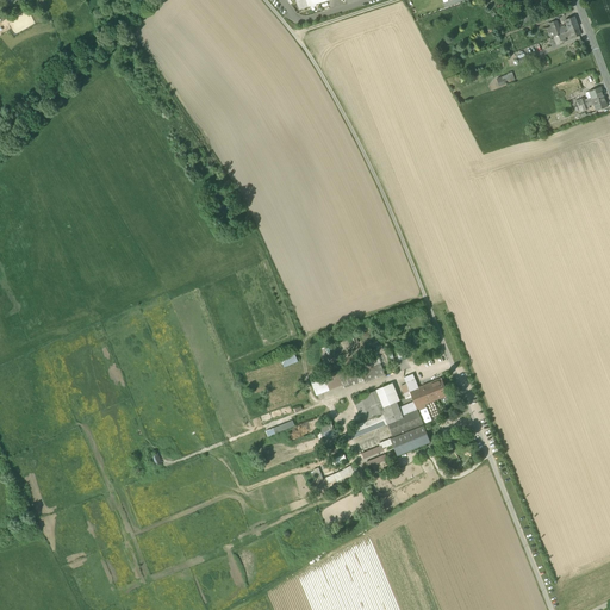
[(294,0),(299,10),(330,0),(294,0)]
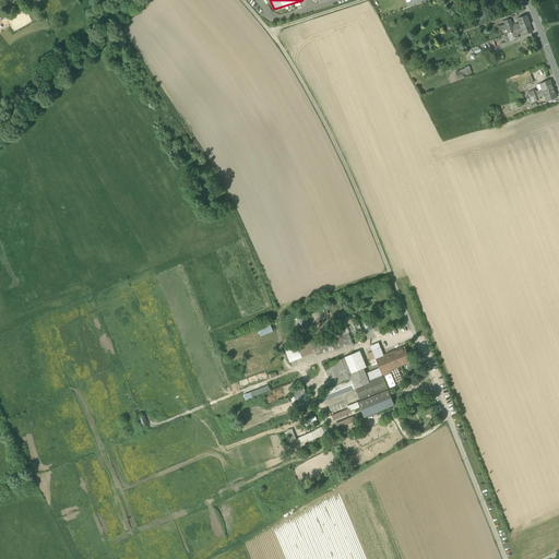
[(518,20),(521,27),(522,28),(530,25),(526,16),(518,20)]
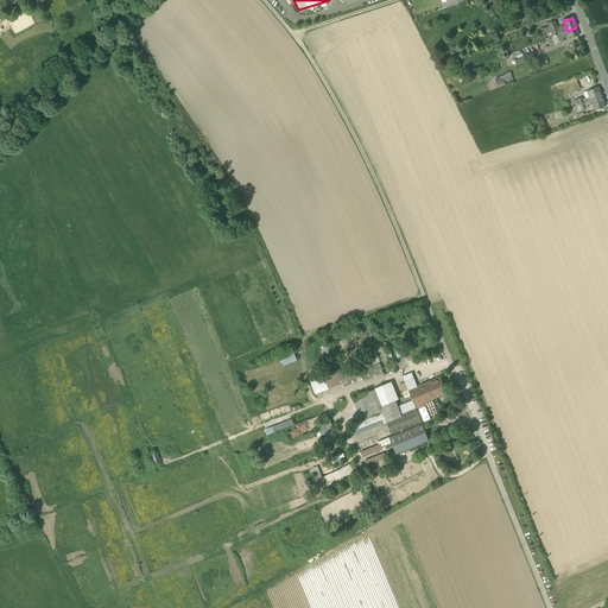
[(551,32),(553,37),(559,35),(558,31),(555,21),(548,24),(549,27),(546,29),(549,33),(551,32)]
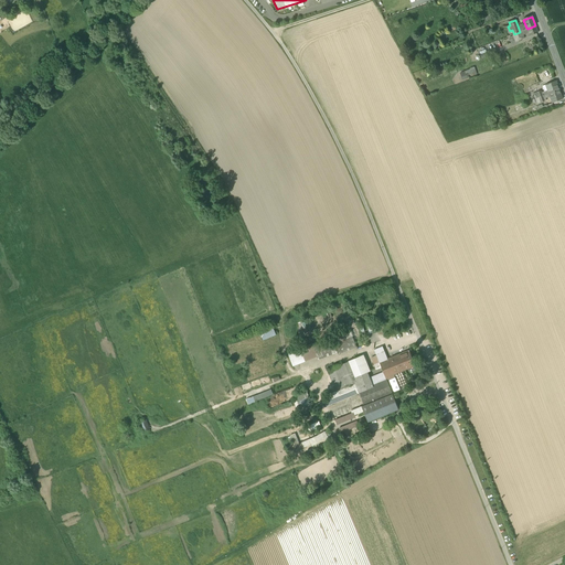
[(537,33),(535,25),(528,29),(520,32),(514,34),(513,34),(515,42),(523,39),(522,38),(523,36),(523,35),(529,33),(530,36),(537,33)]
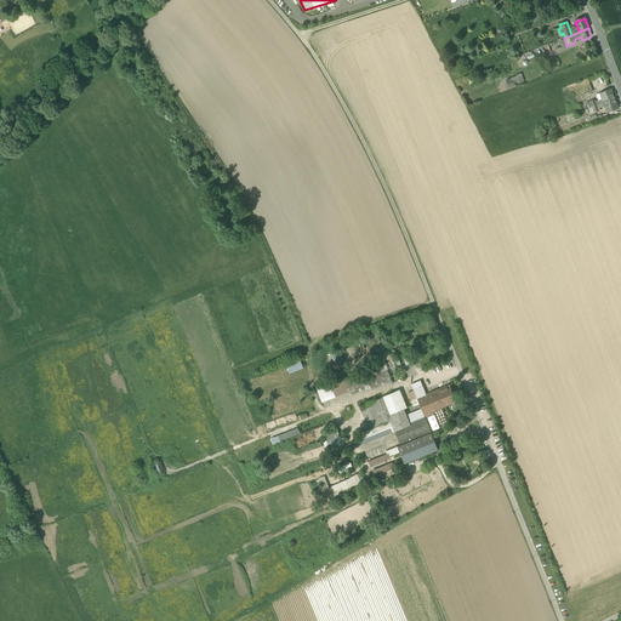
[(520,84),(519,79),(512,81),(511,78),(505,80),(508,89),(520,84)]
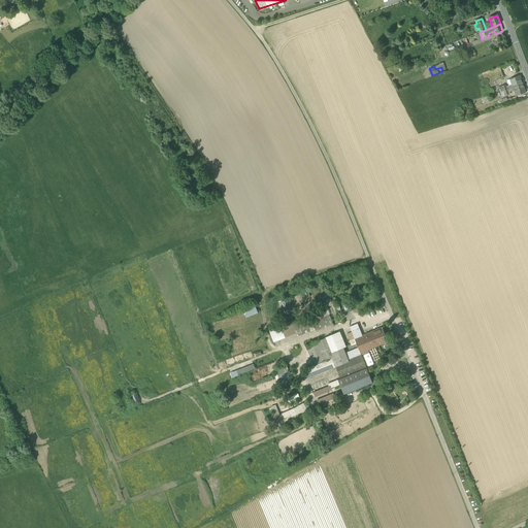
[(509,79),(510,79),(513,88),(522,85),(519,76),(509,79)]
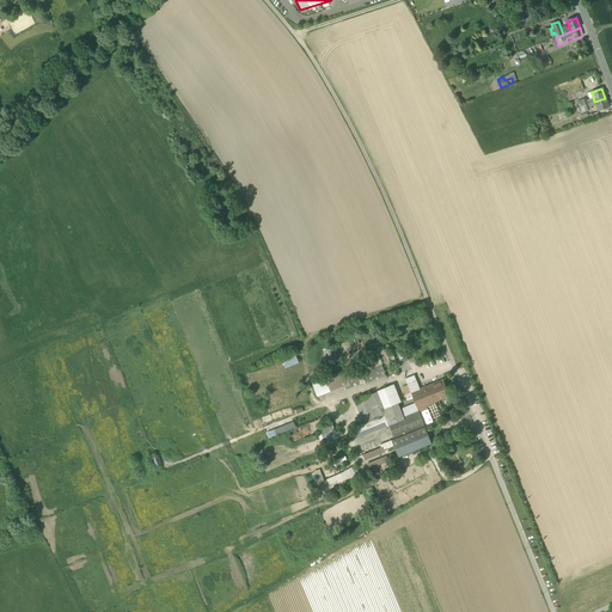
[(610,108),(605,98),(594,102),(597,105),(599,111),(610,108)]
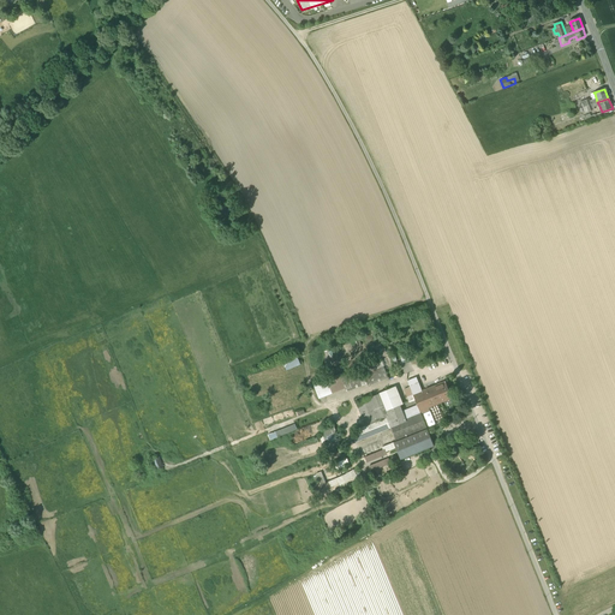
[(399,356),(401,363),(410,360),(406,352),(399,356)]
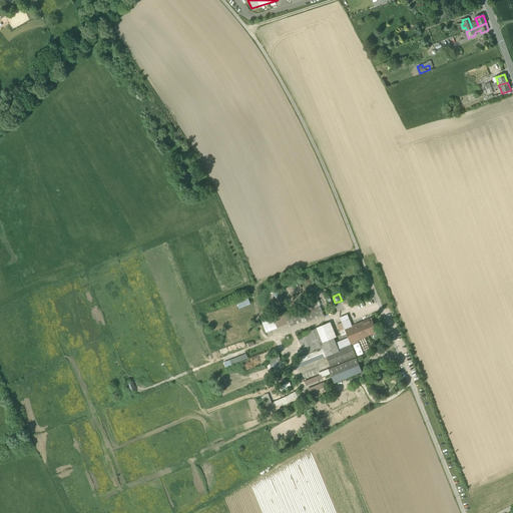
[(246,296),(234,300),(238,309),(250,304),(246,296)]
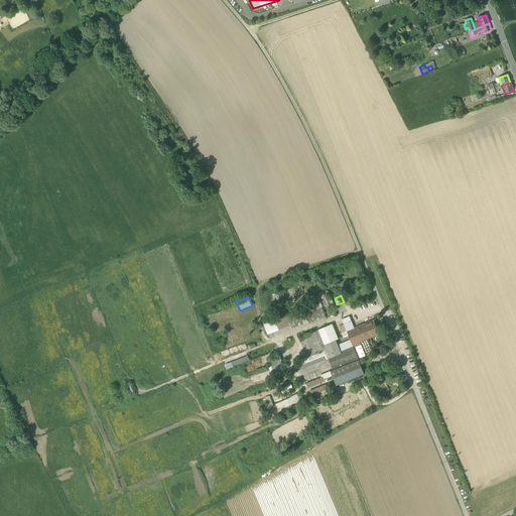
[(262,323),(267,334),(289,326),(290,329),(307,321),(308,324),(326,316),(320,303),(303,310),(286,316),(285,313),(262,323)]
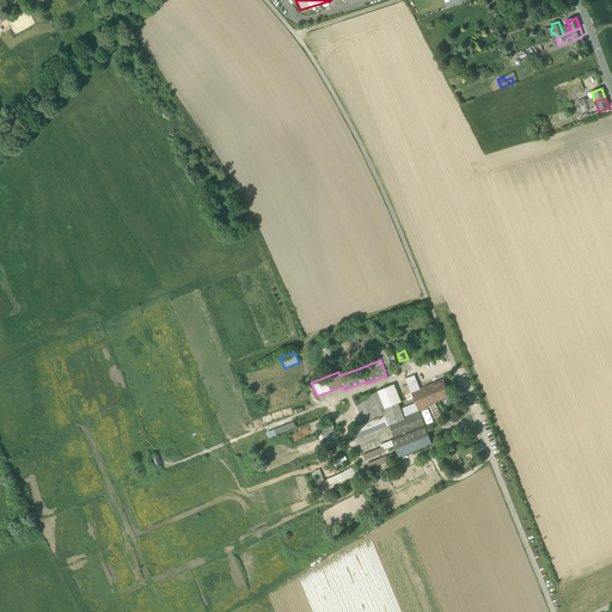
[(408,386),(409,391),(418,387),(416,380),(414,375),(405,379),(408,386)]
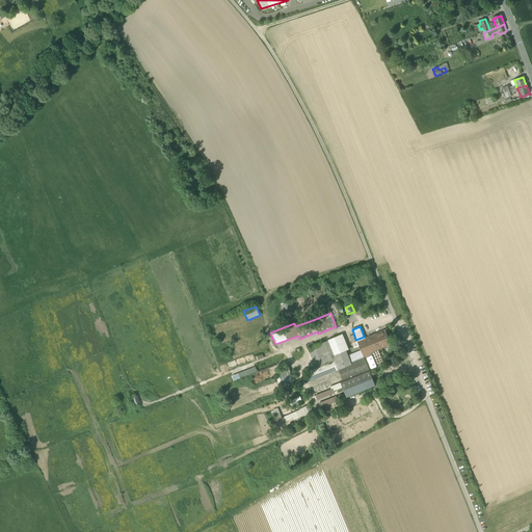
[(375,334),(380,348),(391,344),(384,330),(375,334)]
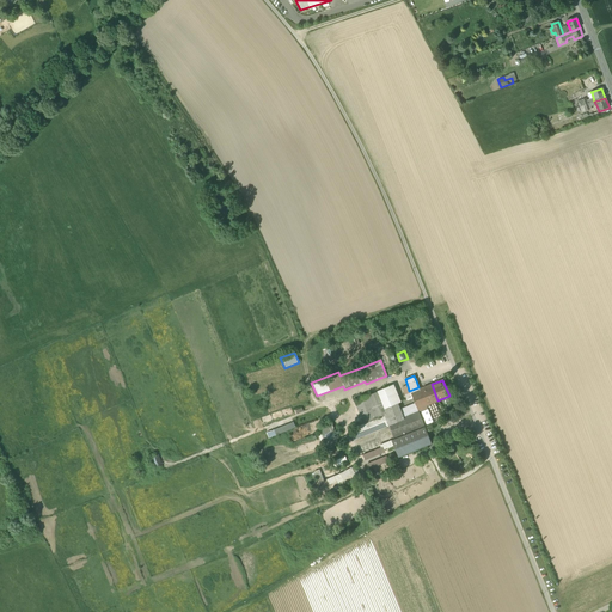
[(418,411),(427,408),(426,405),(438,401),(432,384),(420,389),(418,387),(409,391),(410,393),(411,393),(412,398),(415,403),(418,411)]
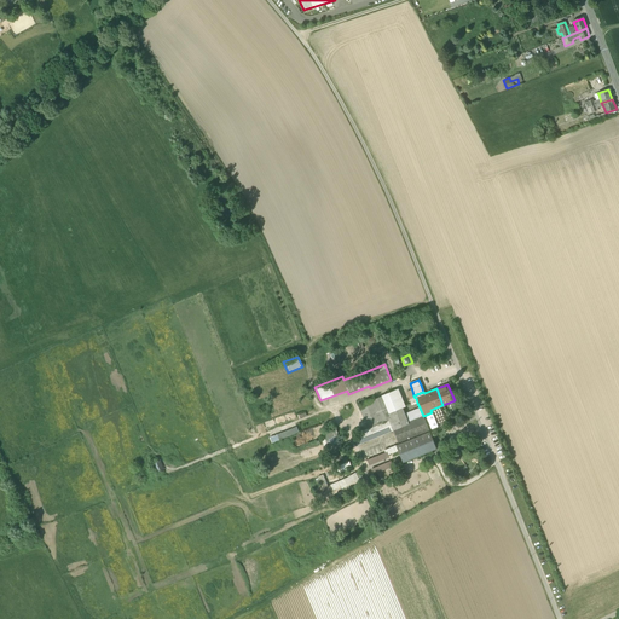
[(398,389),(394,391),(401,408),(405,406),(398,389)]
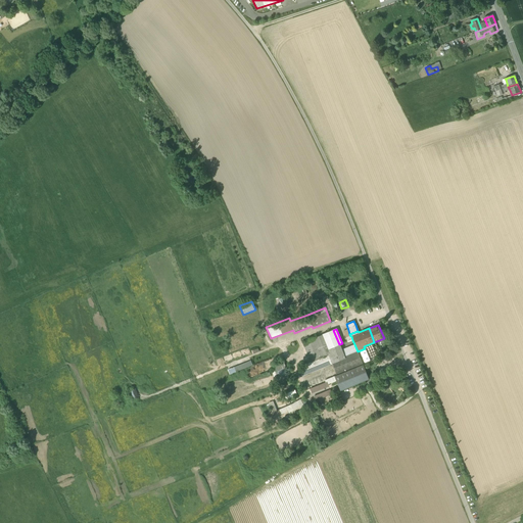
[(323,334),(310,340),(318,360),(311,363),(298,368),(302,376),(332,364),(342,360),(345,367),(361,361),(358,351),(344,357),(341,349),(339,344),(333,330),(323,334)]
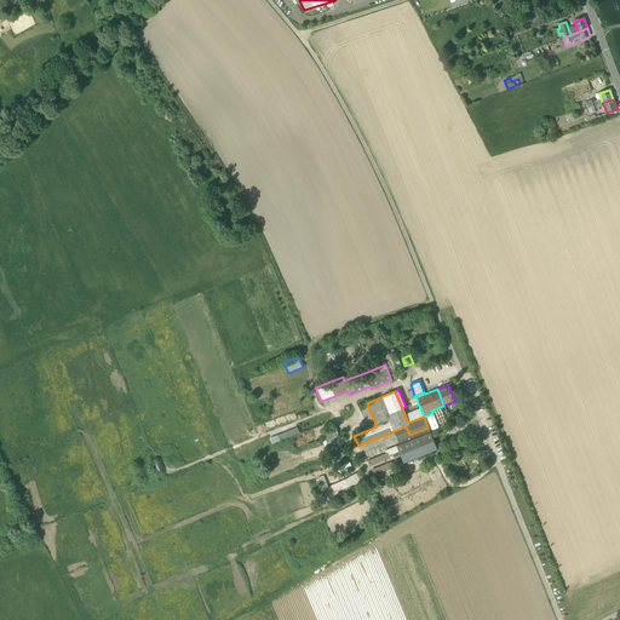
[(414,396),(413,391),(407,394),(412,407),(418,403),(417,399),(415,399),(414,396)]
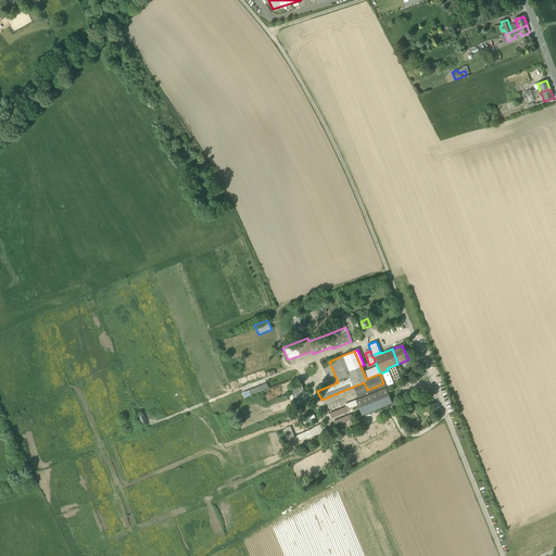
[(338,382),(329,362),(321,364),(330,386),(338,382)]
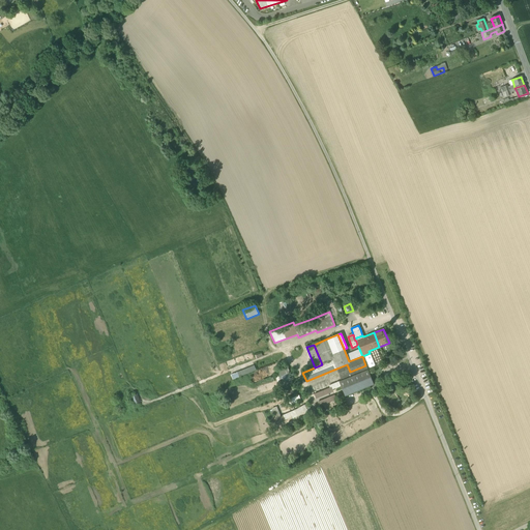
[(346,354),(349,361),(362,356),(359,349),(346,354)]
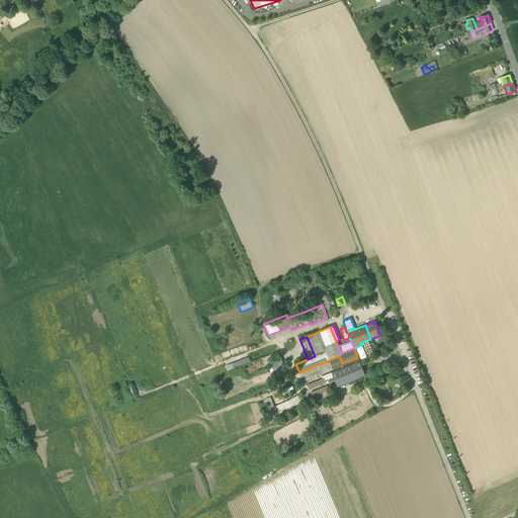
[(329,360),(334,371),(359,361),(357,357),(342,363),(339,356),(329,360)]
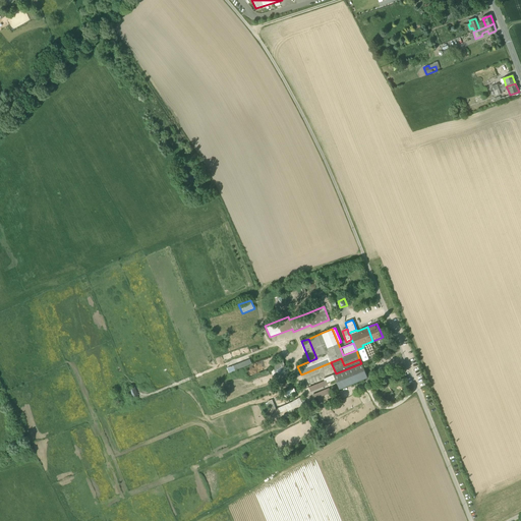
[(226,368),(228,373),(245,366),(251,364),(249,359),(226,368)]
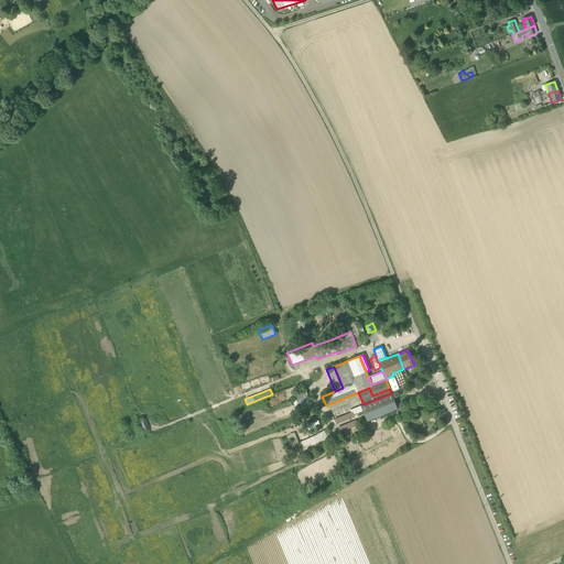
[(295,393),(297,400),(307,398),(305,390),(295,393)]
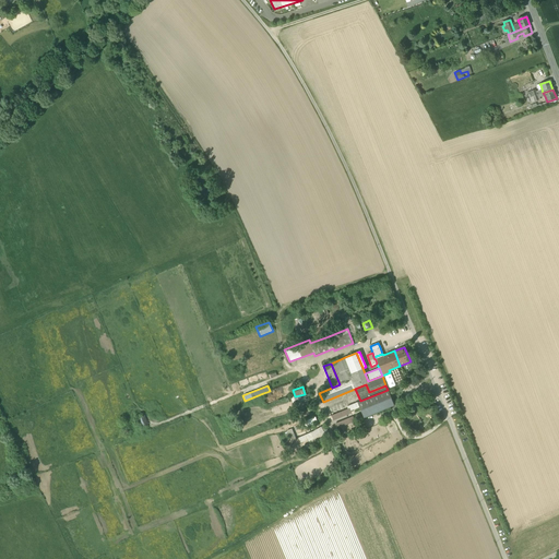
[(359,406),(364,417),(394,405),(388,390),(360,401),(357,402),(359,406)]
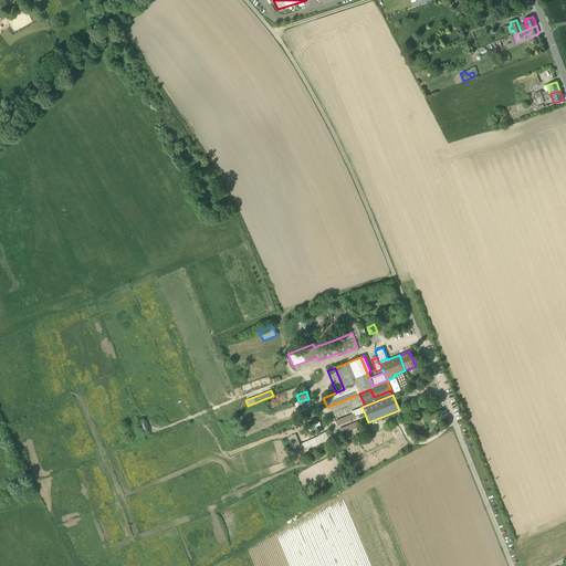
[(335,421),(337,425),(354,418),(354,416),(353,413),(335,421)]
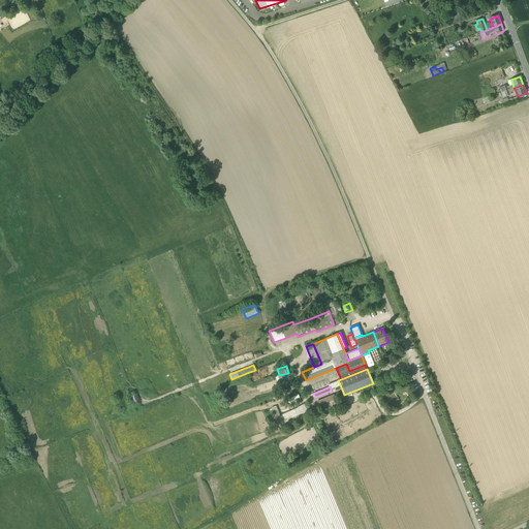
[(128,397),(131,406),(138,403),(135,394),(128,397)]
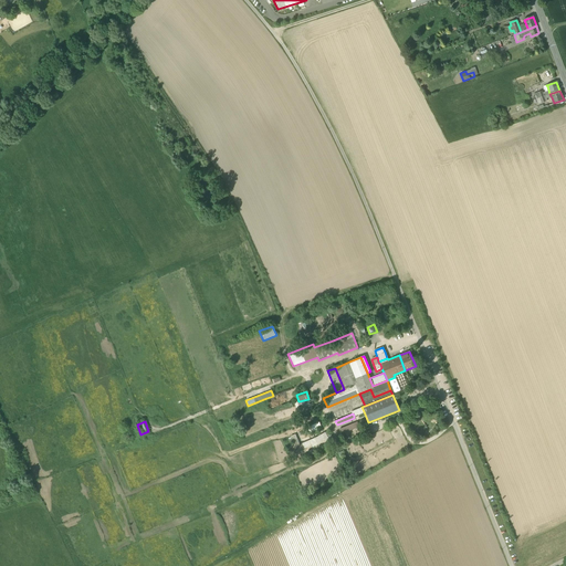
[(320,422),(307,427),(310,433),(322,428),(320,422)]
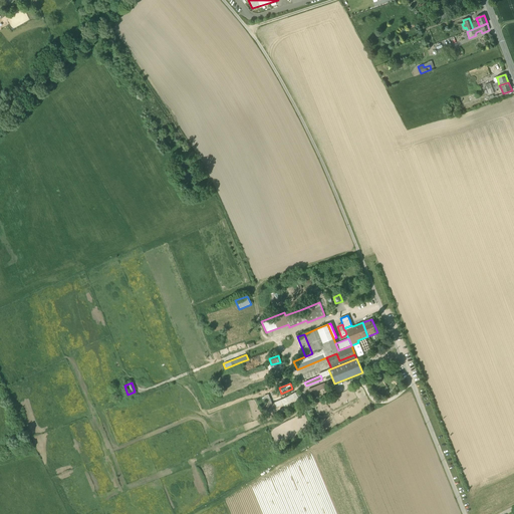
[(308,391),(309,394),(325,388),(323,383),(308,391)]
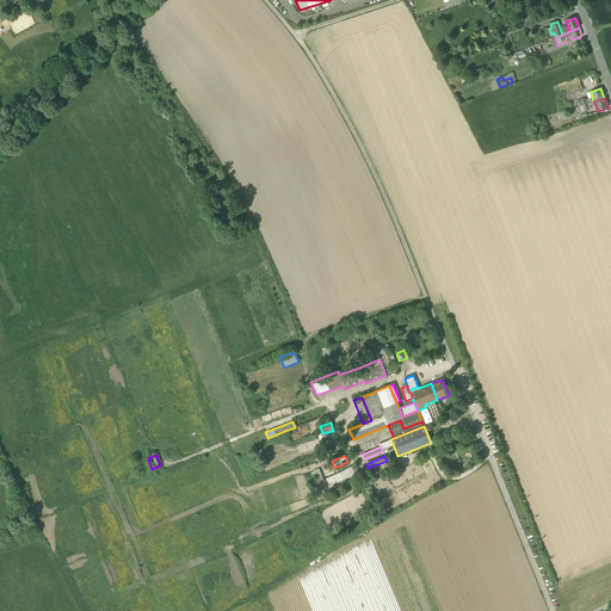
[(355,466),(339,473),(343,480),(351,475),(351,476),(358,471),(355,466)]
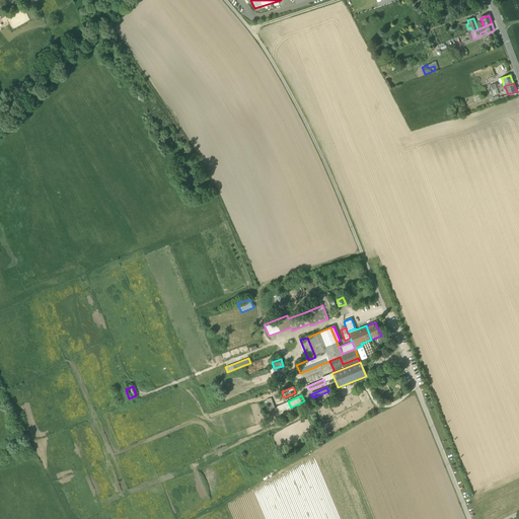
[(291,408),(288,401),(270,410),(272,415),(286,409),(287,410),(291,408)]
